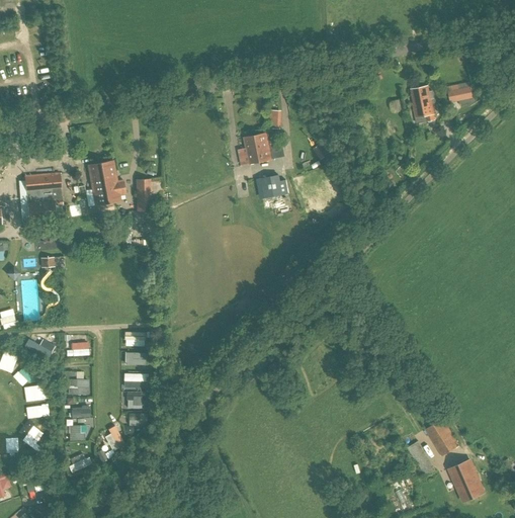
[(455,88),(454,84),(444,87),(447,103),(469,98),(467,86),(455,88)]
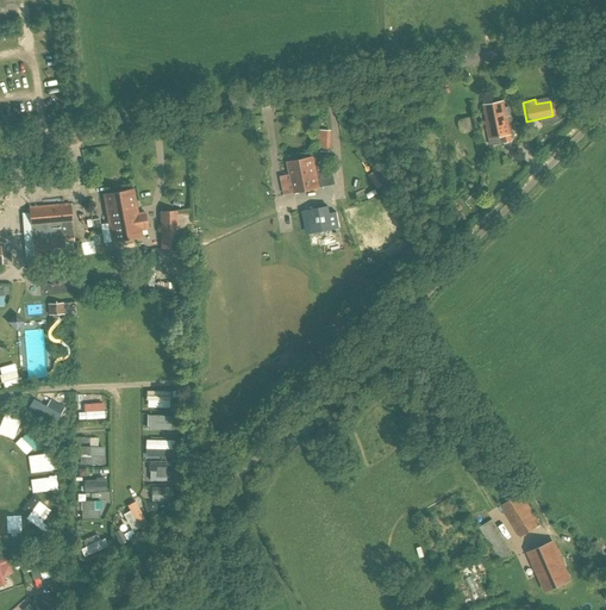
[(503,118),(499,101),(480,106),(483,123),(482,123),(486,139),(498,137),(499,143),(508,142),(504,118),(503,118)]
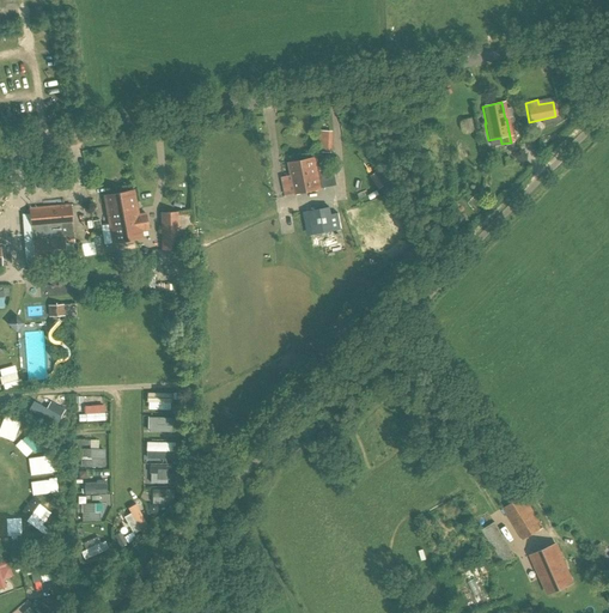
[(334,152),(334,131),(320,131),(320,152),(334,152)]
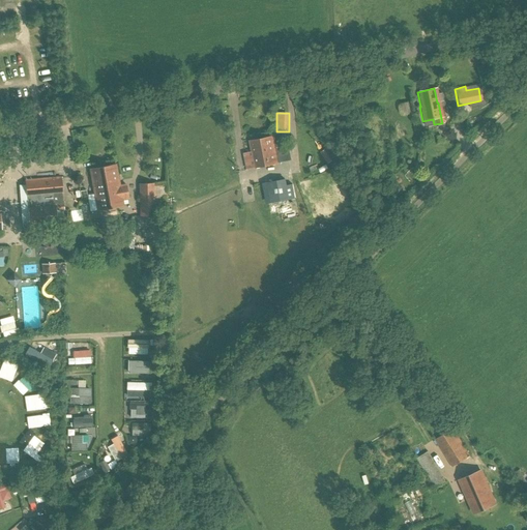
[(253,168),(274,164),(269,137),(247,141),(253,168)]
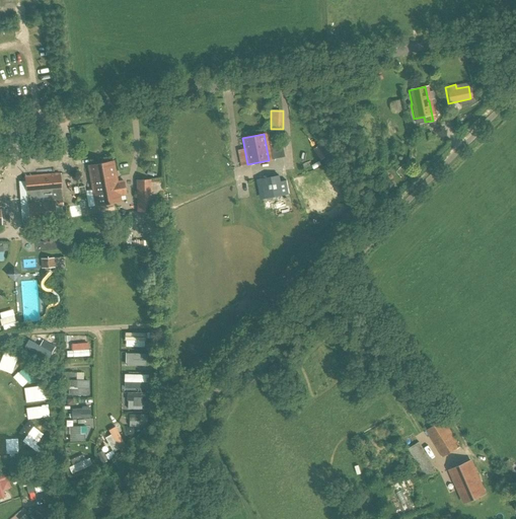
[(112,160),(84,165),(91,206),(119,202),(118,196),(124,195),(121,179),(115,180),(112,160)]
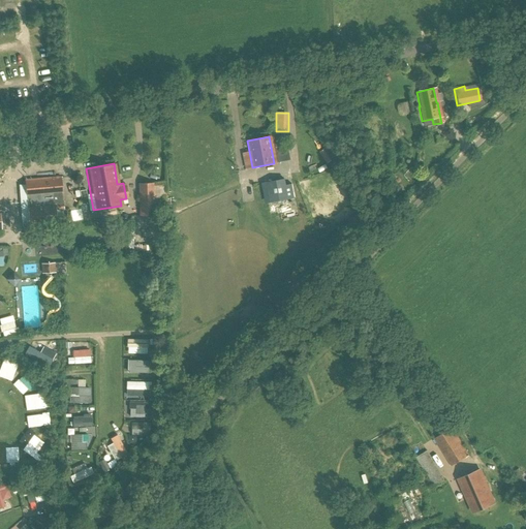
[(60,200),(58,178),(50,179),(23,181),(24,197),(25,196),(25,204),(24,204),(26,227),(54,225),(53,213),(61,213),(60,200)]
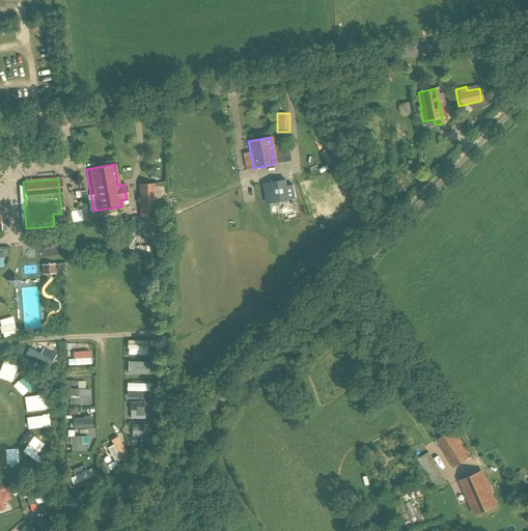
[(283,179),(264,183),(269,204),(287,200),(287,199),(284,186),(283,179)]
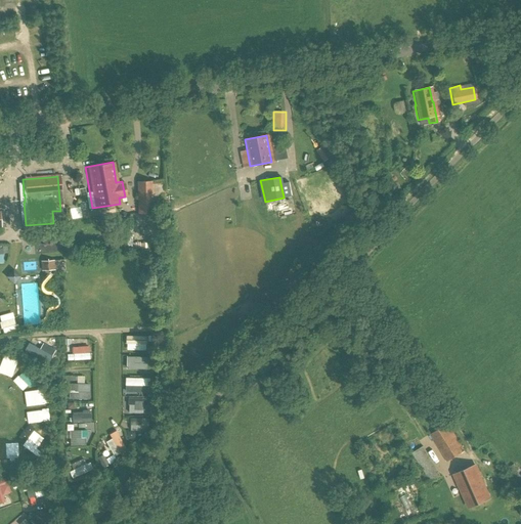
[(135,181),(135,207),(141,207),(141,213),(154,213),(154,210),(156,210),(156,193),(149,193),(149,183),(149,181),(135,181)]
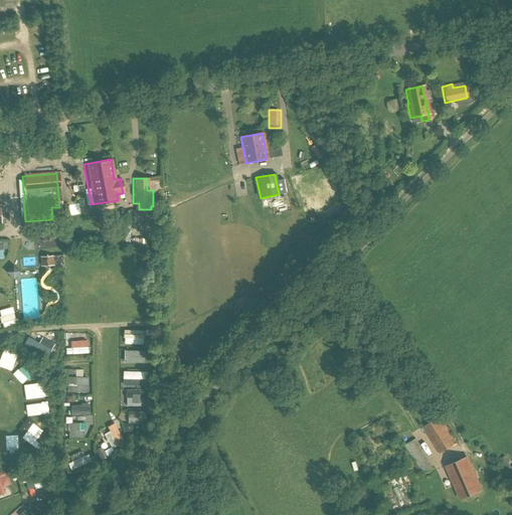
[(116,232),(107,233),(109,244),(118,243),(116,232)]
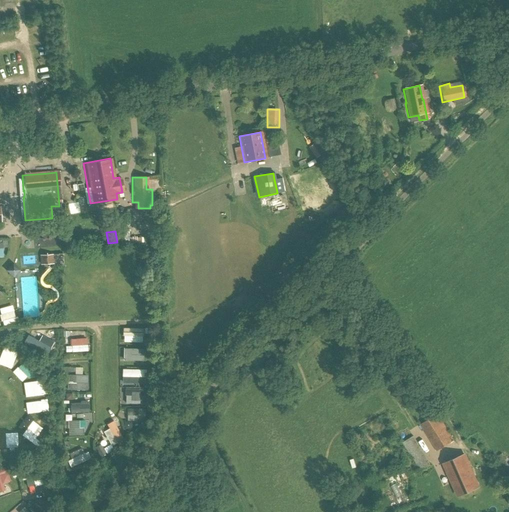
[(38,265),(51,264),(50,255),(37,256),(38,265)]
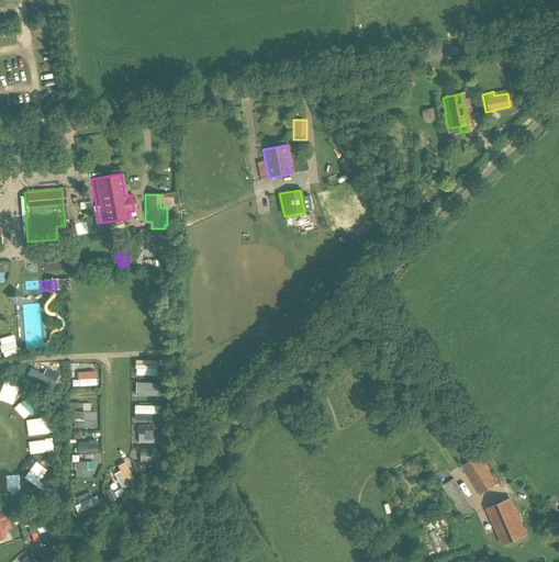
[(0,347),(1,356),(18,353),(15,335),(0,337),(0,347)]
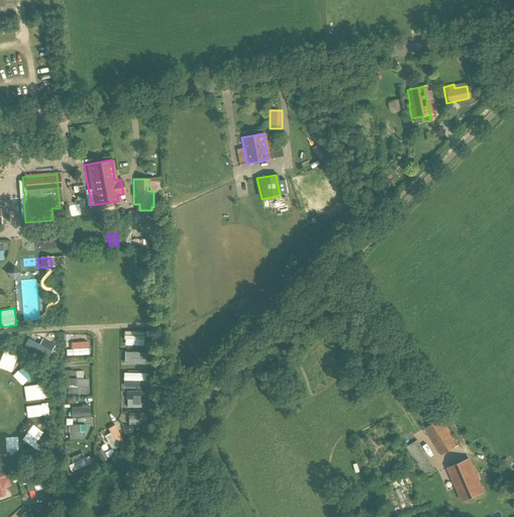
[(73,356),(87,355),(87,344),(73,345),(73,356)]
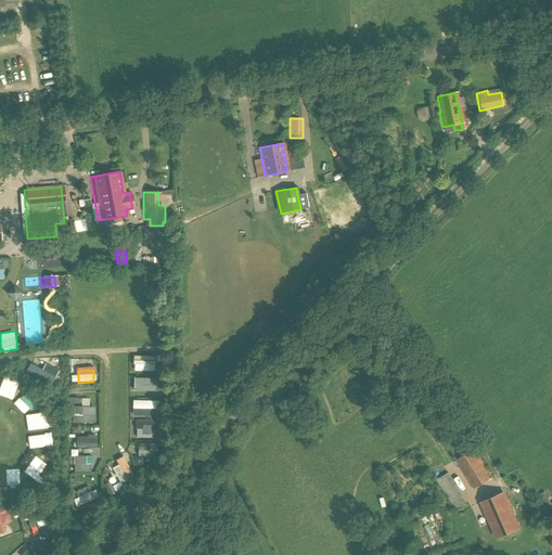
[(136,391),(161,390),(159,370),(135,371),(136,391)]
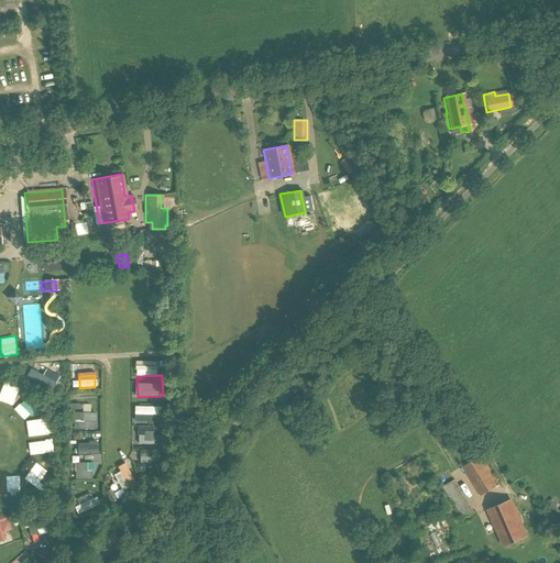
[(6,384),(3,389),(18,393),(19,386),(6,384)]
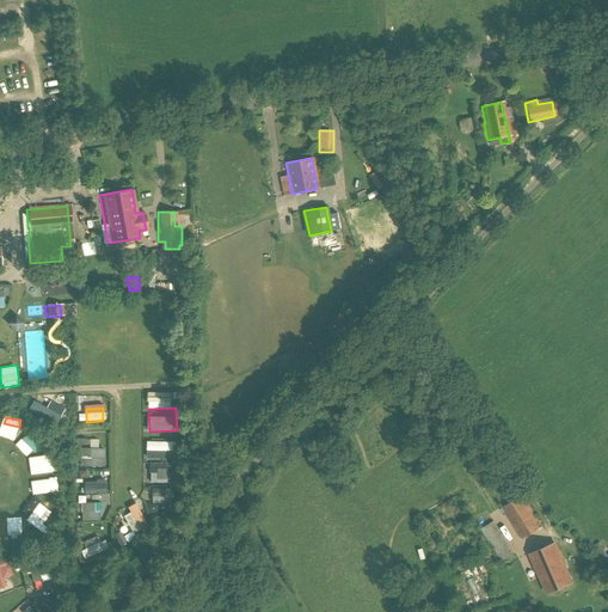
[(29,432),(28,442),(40,445),(42,434),(29,432)]
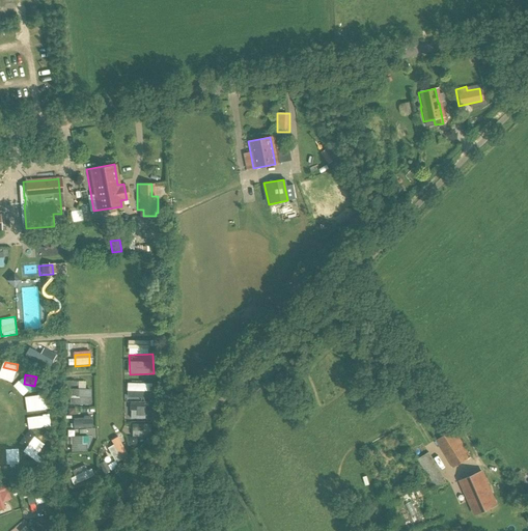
[(20,381),(16,387),(24,394),(29,388),(20,381)]
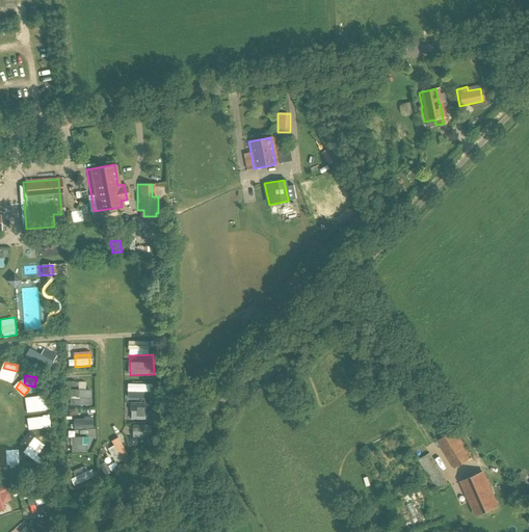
[(152,396),(152,383),(130,383),(130,396),(152,396)]
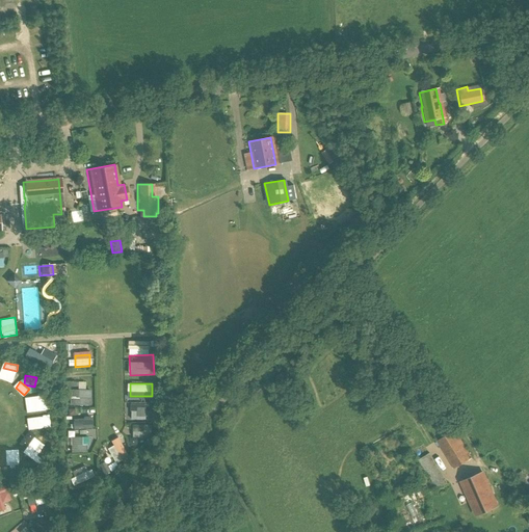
[(74,404),(90,404),(90,397),(89,397),(89,389),(74,389),(74,404)]
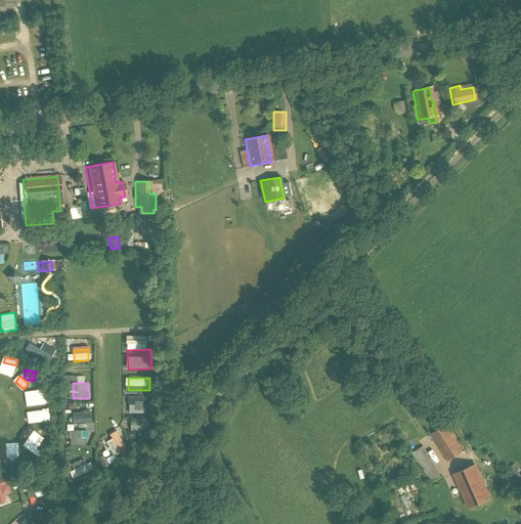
[(43,388),(24,390),(26,407),(45,404),(43,388)]
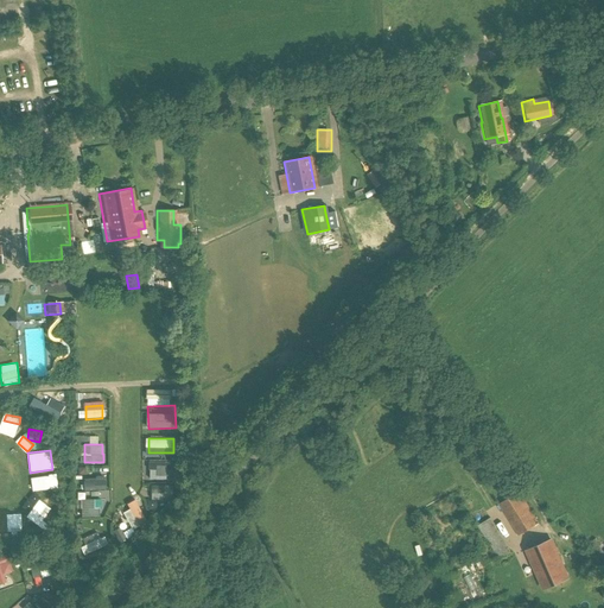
[(167,463),(166,455),(146,458),(147,467),(167,463)]
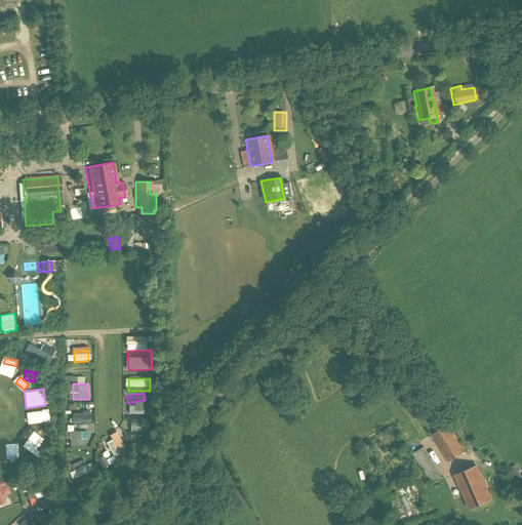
[(445,463),(464,452),(446,425),(428,436),(445,463)]
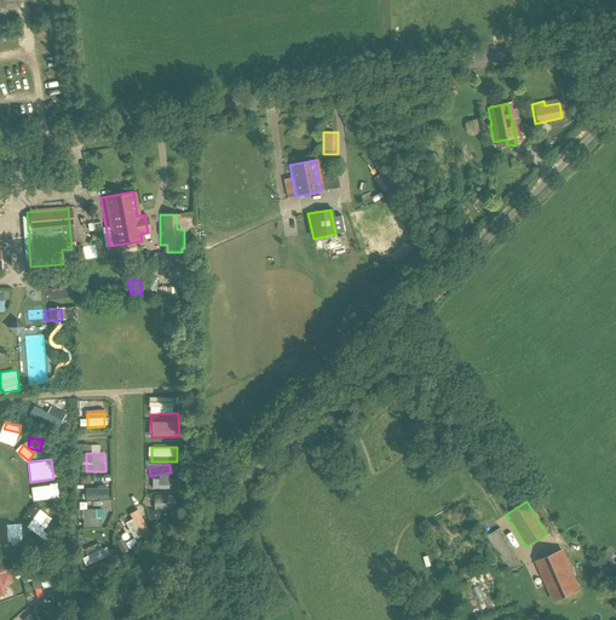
[(40,535),(52,518),(39,509),(27,526),(40,535)]
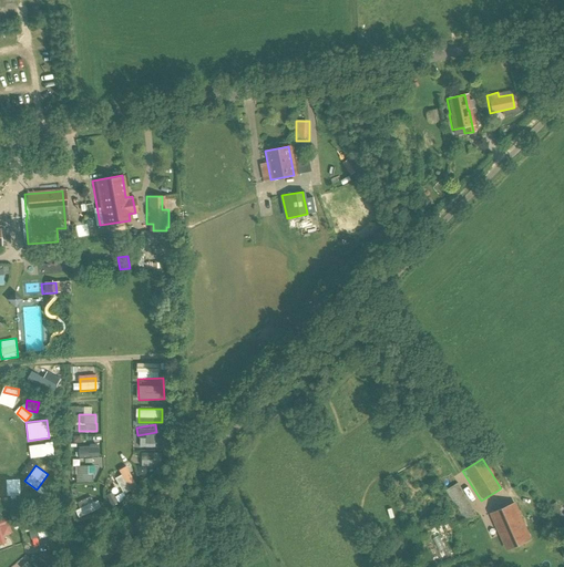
[(77,465),(77,477),(93,476),(93,471),(90,471),(89,465),(77,465)]
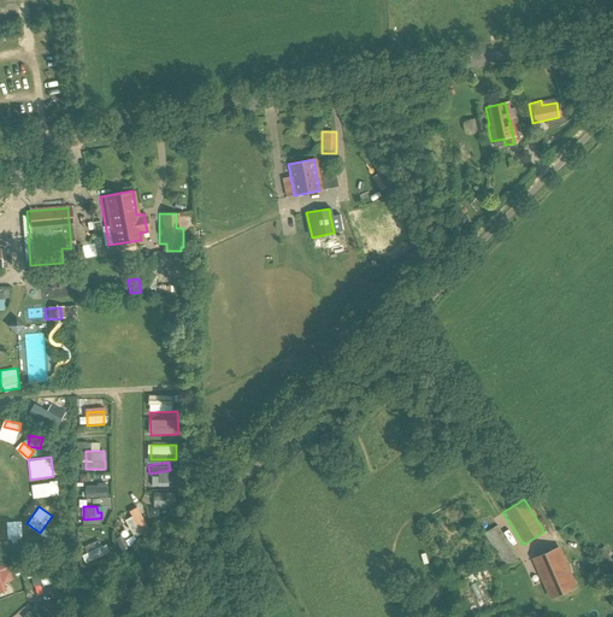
[(502,568),(514,559),(494,527),(481,534),(502,568)]
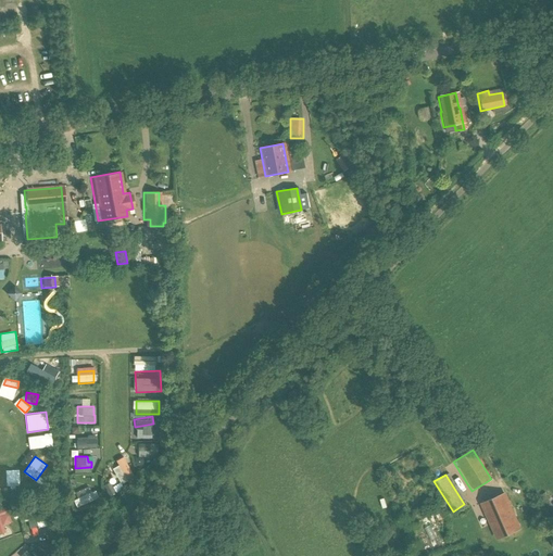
[(121,478),(108,484),(110,491),(124,484),(121,478)]
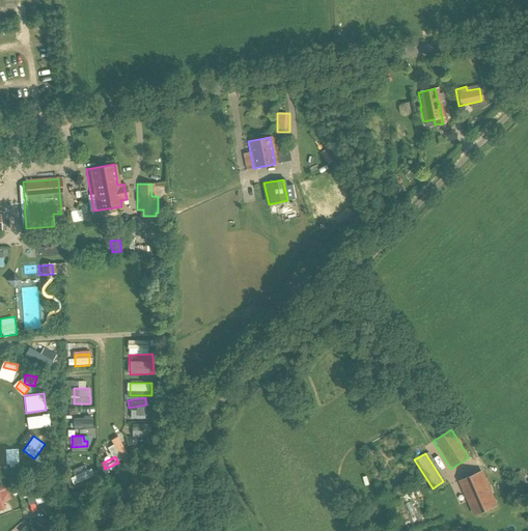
[(91,471),(72,475),(73,483),(92,479),(91,471)]
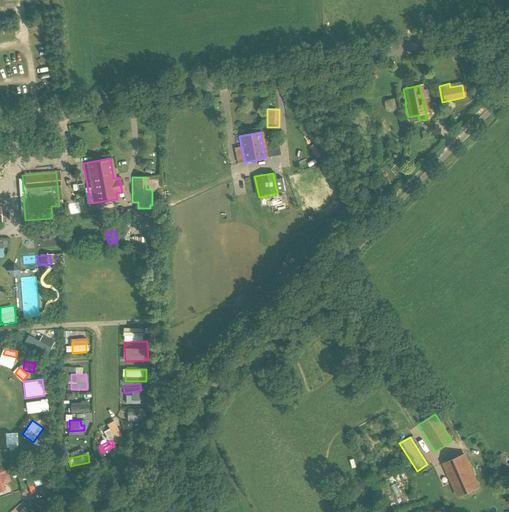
[(455,497),(476,488),(461,454),(440,464),(455,497)]
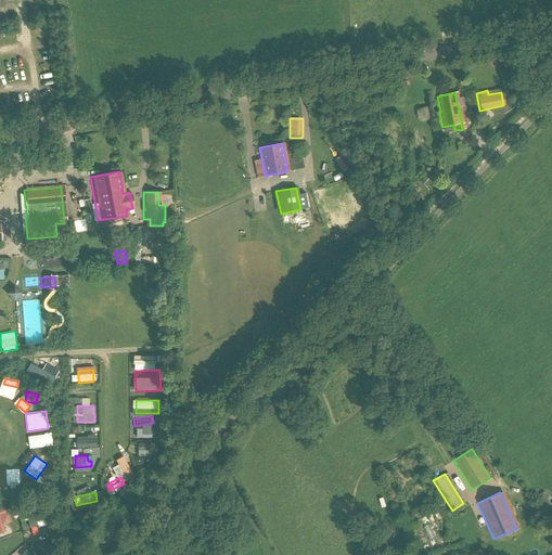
[(547,515),(551,511),(551,508),(541,492),(535,497),(547,515)]
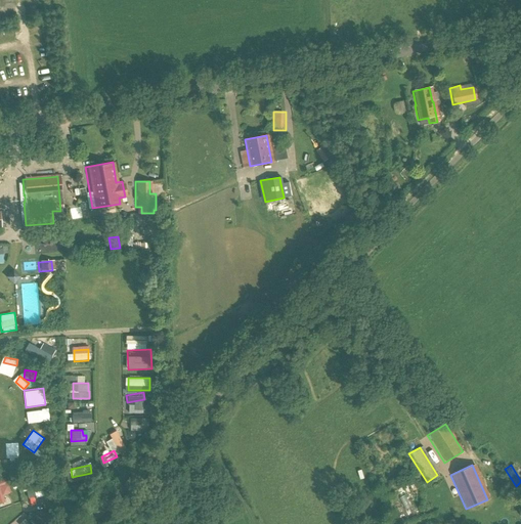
[(0,505),(7,501),(4,495),(12,492),(6,478),(0,481),(0,505)]
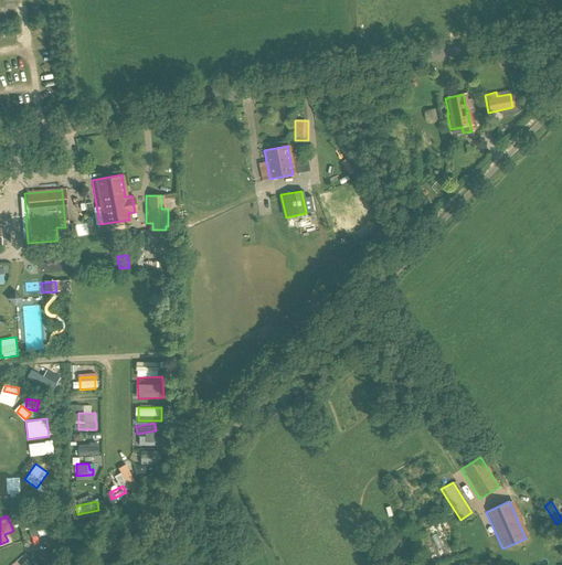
[(31,537),(53,533),(52,525),(30,531),(31,537)]
